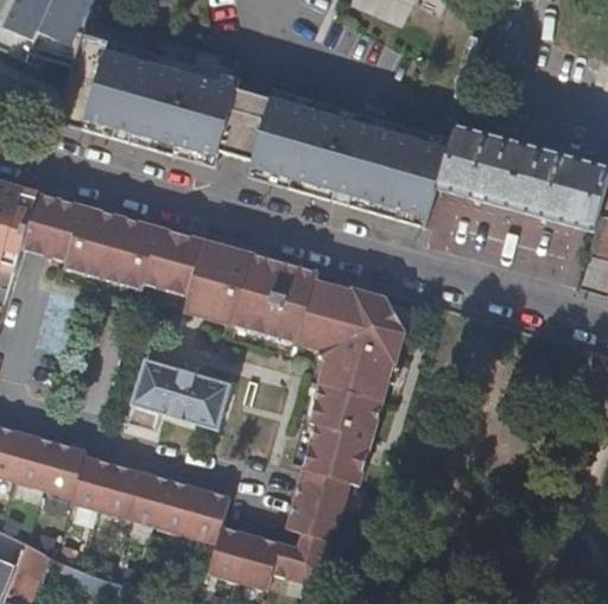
[(8,0),(0,19),(0,43),(38,62),(42,55),(73,65),(83,31),(96,0),(8,0)]
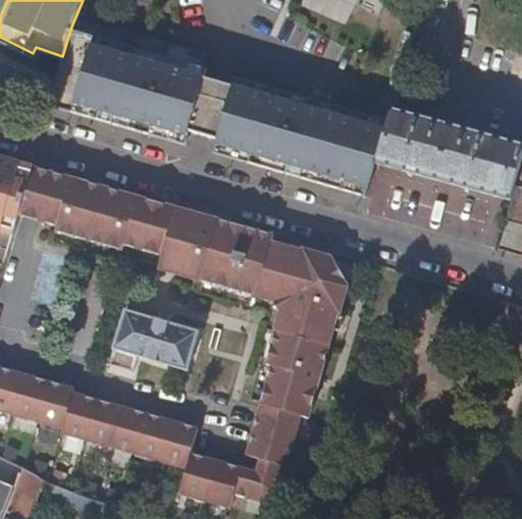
[(163,53),(71,27),(62,56),(47,102),(70,109),(72,104),(96,111),(95,116),(181,142),(187,127),(204,65),(163,53)]
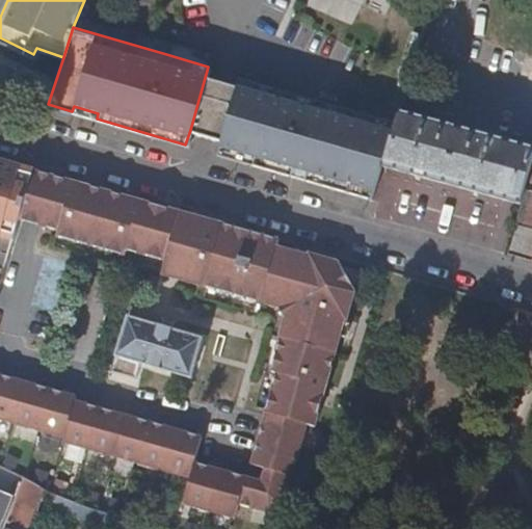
[(238,75),(208,67),(190,130),(218,138),(233,88),(238,75)]
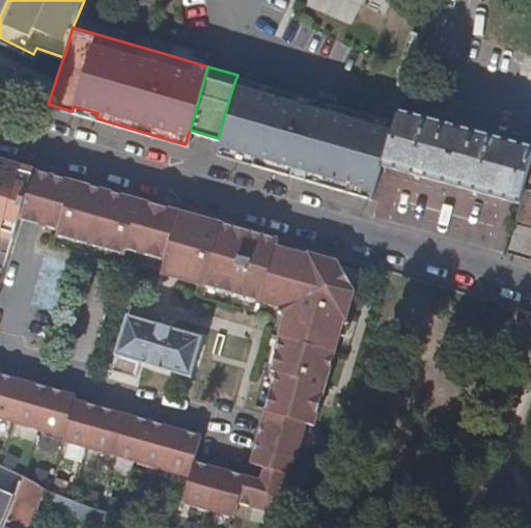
[(382,163),(394,120),(238,75),(232,88),(218,138),(219,139),(215,153),(304,178),(306,172),(317,175),(317,176),(333,182),(332,187),(371,198),(382,163)]
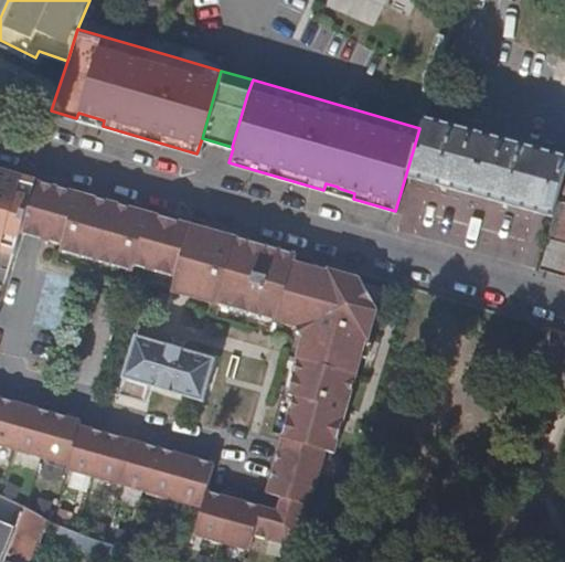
[(78,113),(76,118),(103,126),(104,120),(78,113)]
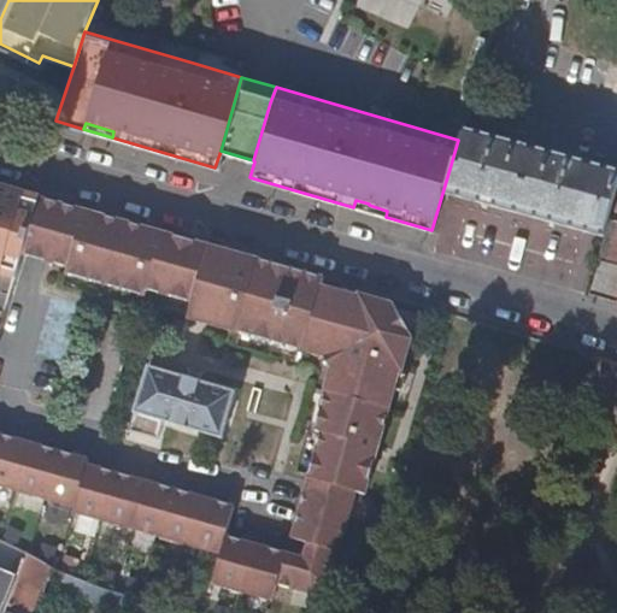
[(616,205),(616,166),(462,124),(458,140),(444,189),(609,236),(616,205)]
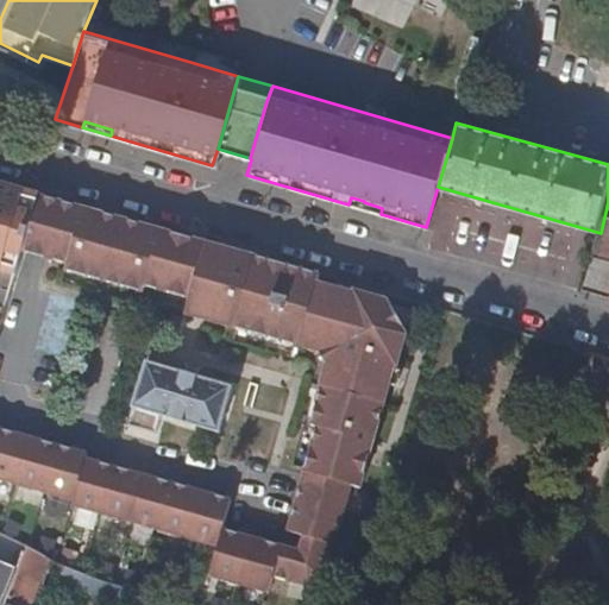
[(36,195),(0,184),(0,270),(11,273),(18,251),(36,195)]
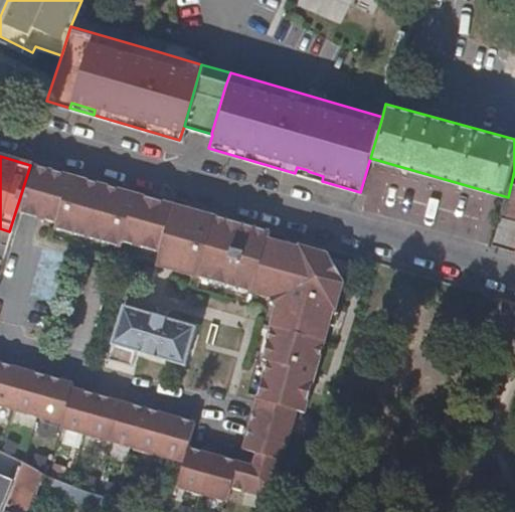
[(35,218),(48,170),(30,165),(15,212),(35,218)]
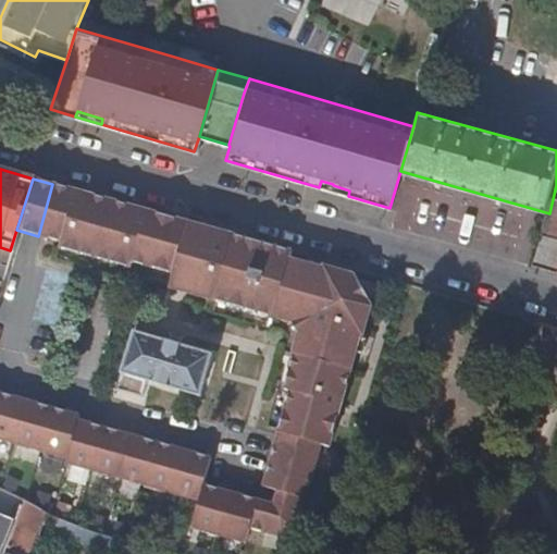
[(319,187),(348,196),(349,191),(333,185),(333,184),(321,181),(319,187)]
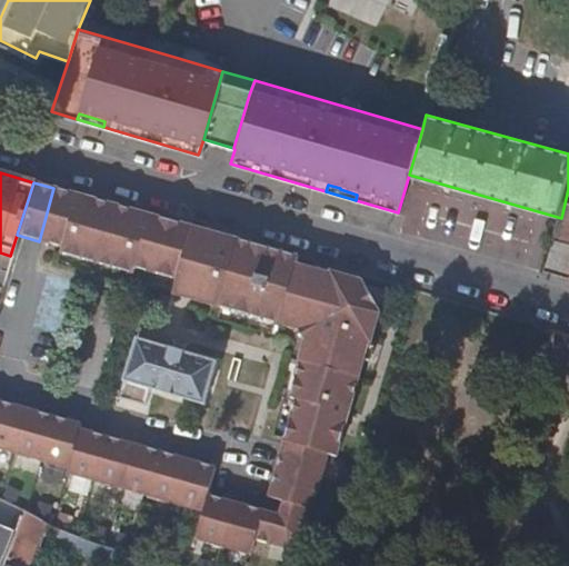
[(175,279),(190,225),(161,218),(53,188),(39,241),(59,247),(57,252),(129,274),(132,267),(175,279)]
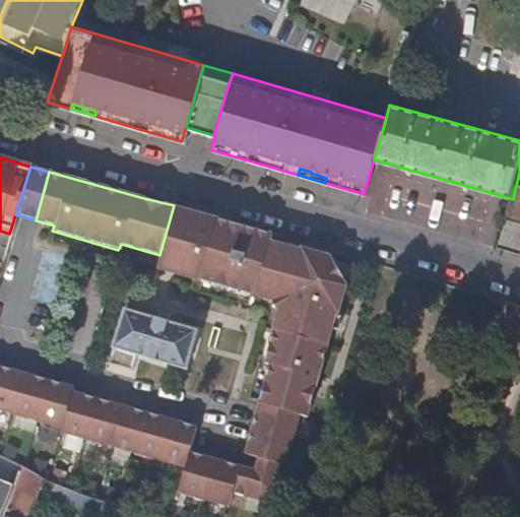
[(270,240),(272,233),(174,205),(159,255),(157,263),(279,297),(339,314),(348,283),(330,256),(270,240)]
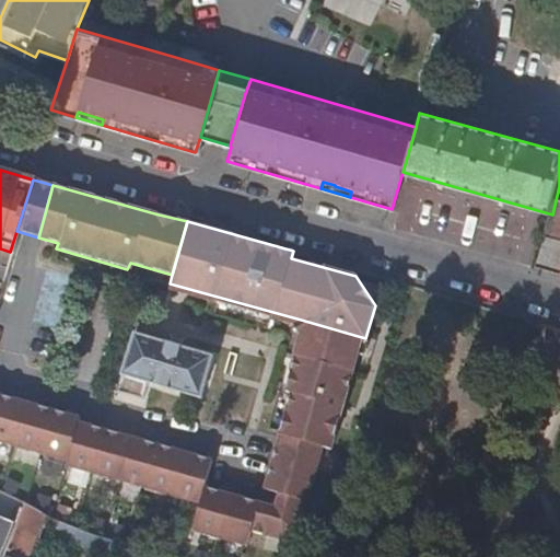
[(336,451),(365,338),(301,320),(282,385),(291,387),(264,485),(280,489),(277,501),(209,483),(216,459),(84,421),(86,416),(0,391),(0,437),(67,456),(66,461),(200,499),(191,529),(247,544),(251,531),(283,541),(303,522),(324,448),(336,451)]
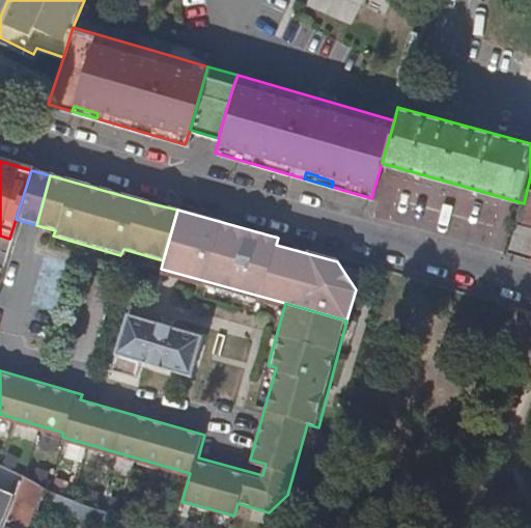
[(187,376),(198,337),(123,315),(108,369),(191,394),(194,378),(187,376)]
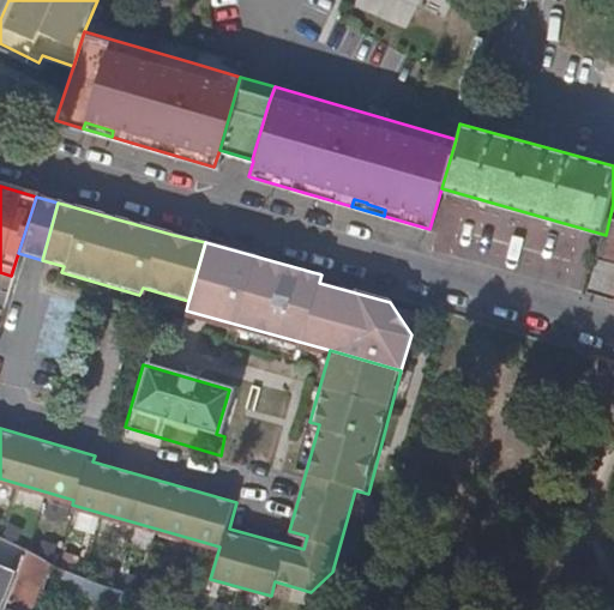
[(0,604),(16,563),(0,557),(0,604)]
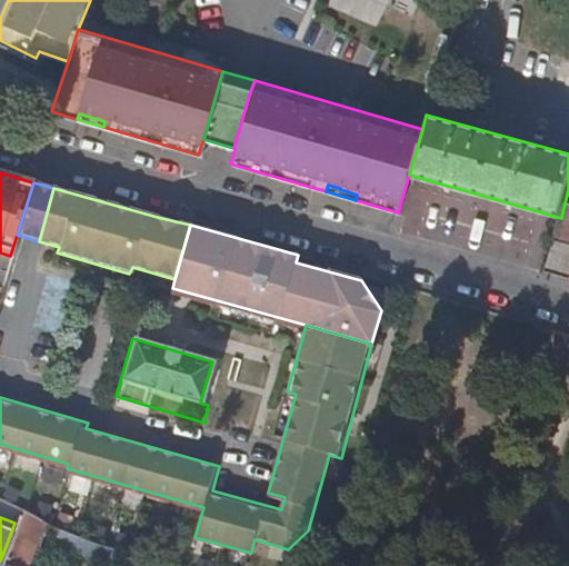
[(116,559),(120,543),(61,527),(57,545),(116,559)]
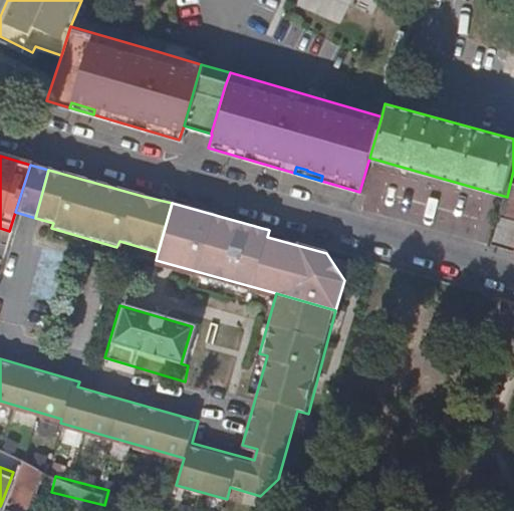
[(26,510),(36,486),(16,477),(3,510),(26,510)]
